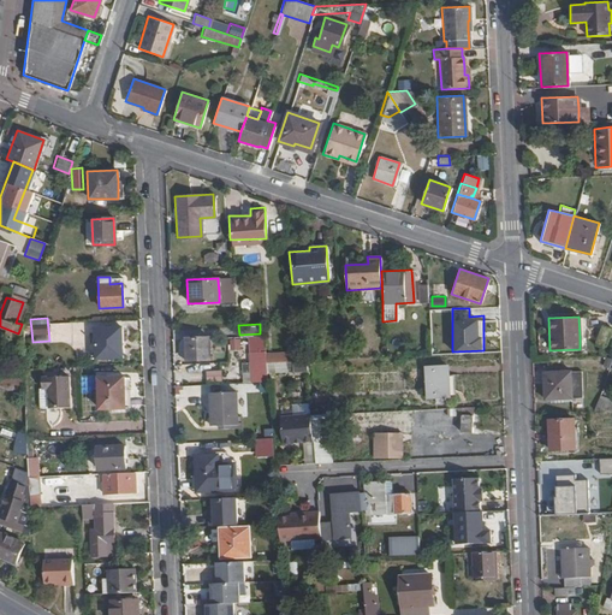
[(593,344),(604,348),(610,329),(600,325),(593,344)]
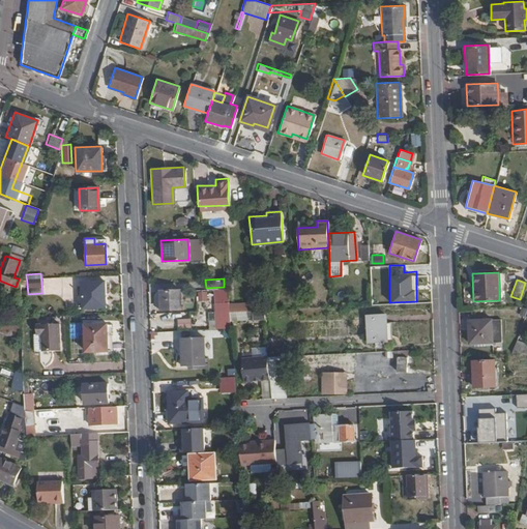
[(81,309),(105,306),(103,281),(80,282),(81,309)]
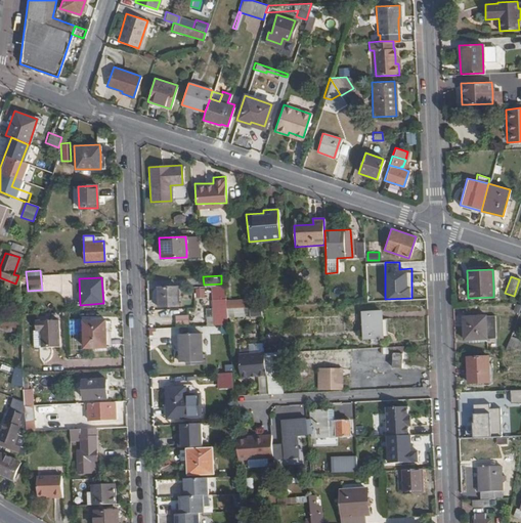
[(177,286),(157,287),(158,307),(178,306),(177,286)]
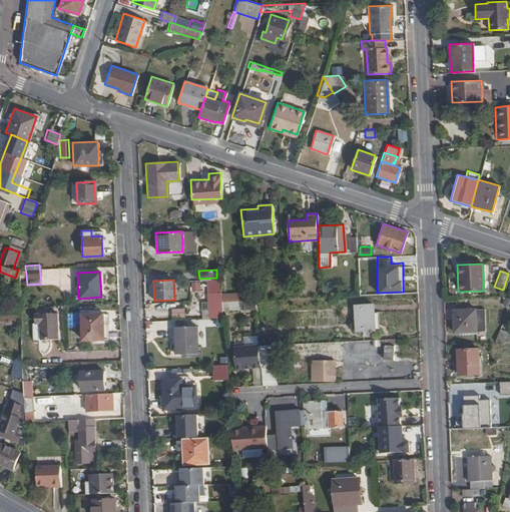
[(190,281),(189,291),(198,292),(198,281),(190,281)]
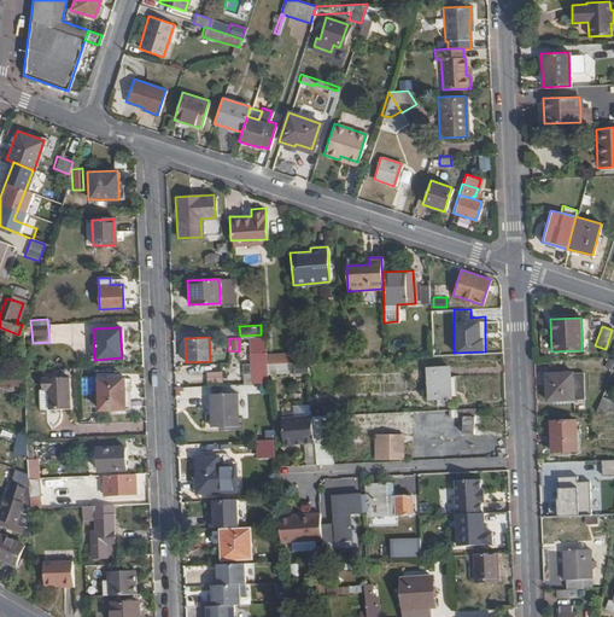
[(263,341),(251,343),(251,353),(264,351),(263,341)]
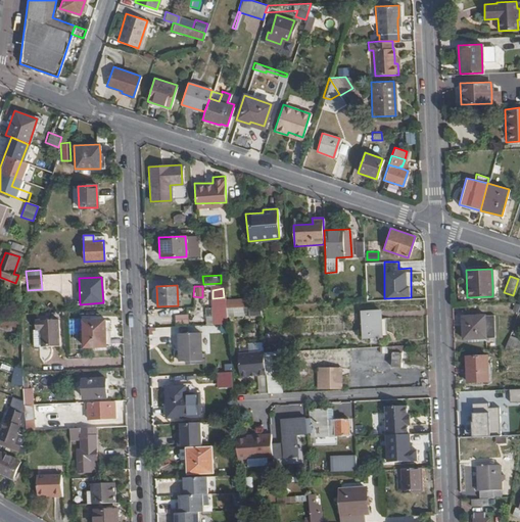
[(226,324),(224,297),(213,298),(210,298),(213,324),(226,324)]
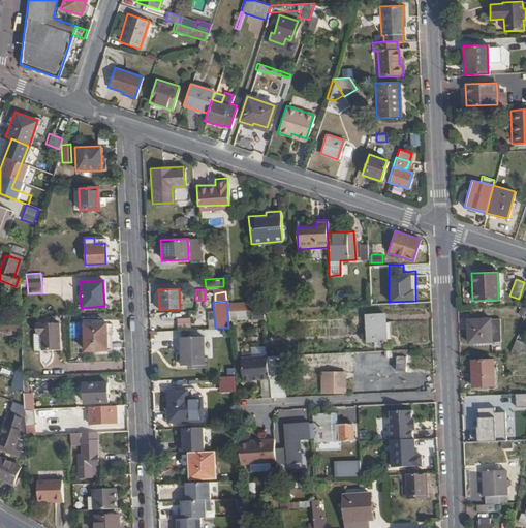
[(263,309),(250,310),(250,313),(250,318),(263,318),(263,309)]
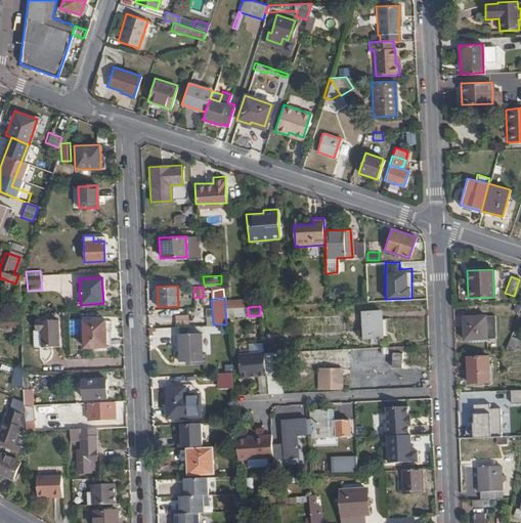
[(380,309),(360,311),(362,339),(382,338),(380,309)]
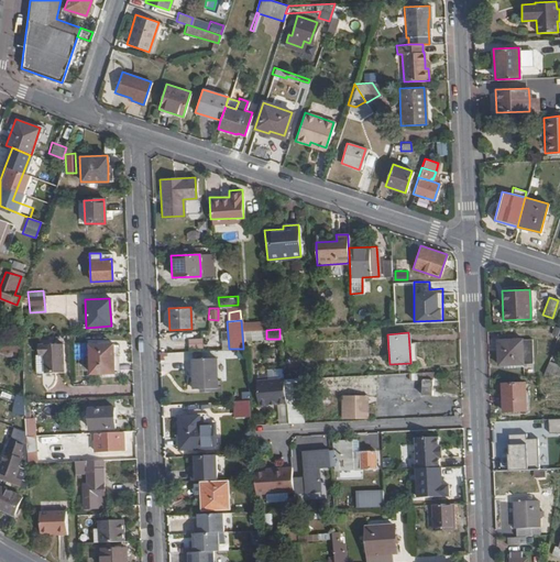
[(187,349),(201,348),(201,338),(187,338),(187,349)]
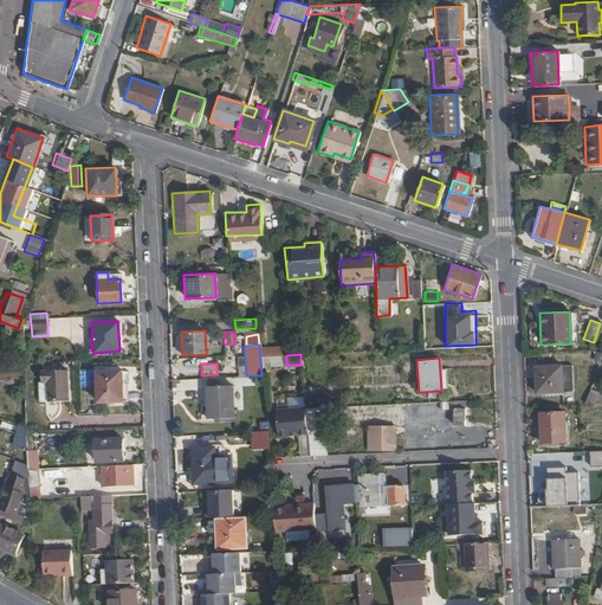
[(535,392),(571,391),(570,364),(533,366),(535,392)]
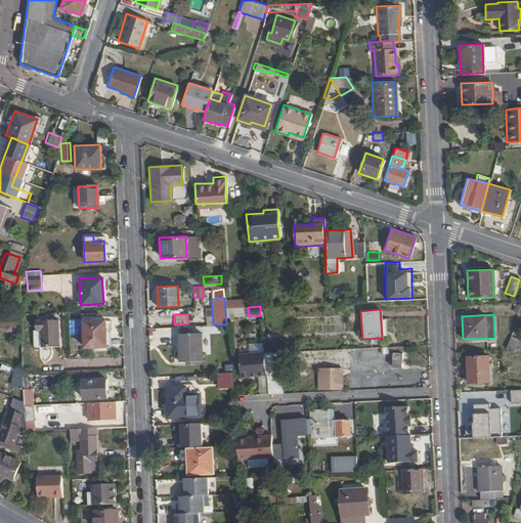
[(17,322),(0,318),(0,327),(15,331),(17,322)]
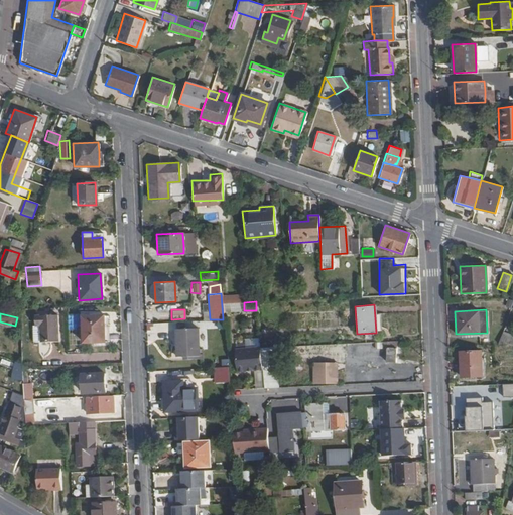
[(55,313),(33,314),(33,325),(38,325),(39,342),(57,341),(55,313)]
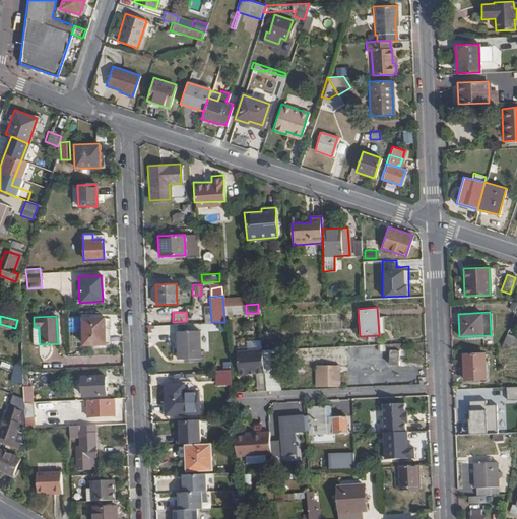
[(78,332),(77,317),(68,317),(69,333),(78,332)]
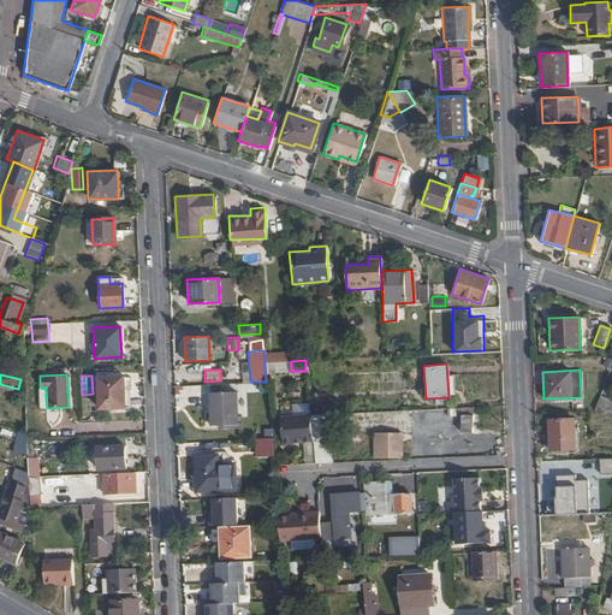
[(97,409),(124,408),(124,376),(96,377),(97,409)]
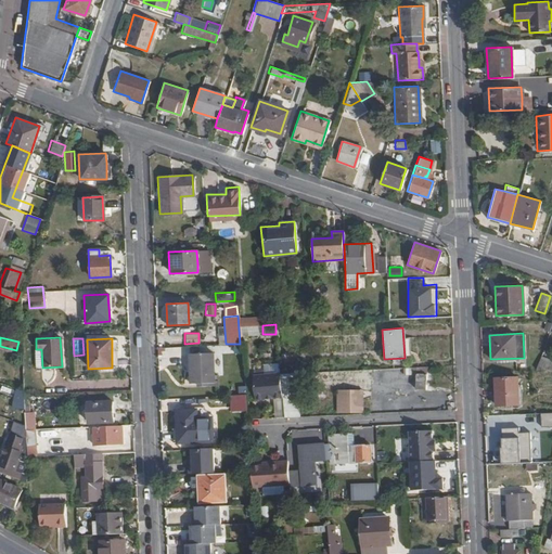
[(213,352),(187,352),(188,383),(199,383),(199,386),(217,385),(216,375),(213,375),(213,352)]
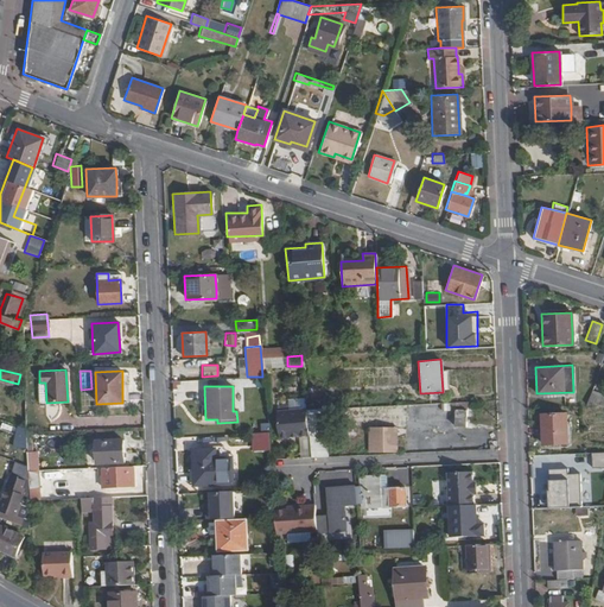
[(603,403),(603,396),(590,390),(585,404),(603,403)]
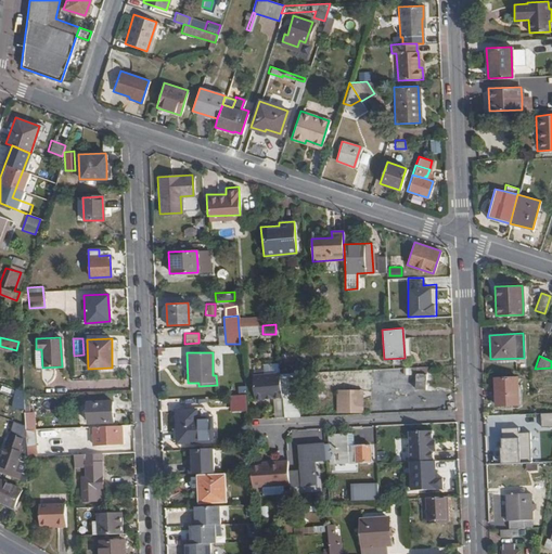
[(295,372),(296,372),(296,363),(281,364),(281,373),(295,372)]
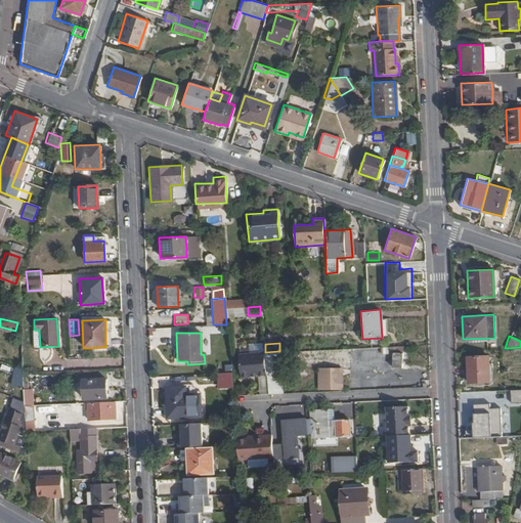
[(401,345),(379,347),(379,353),(391,352),(390,366),(400,367),(401,345)]
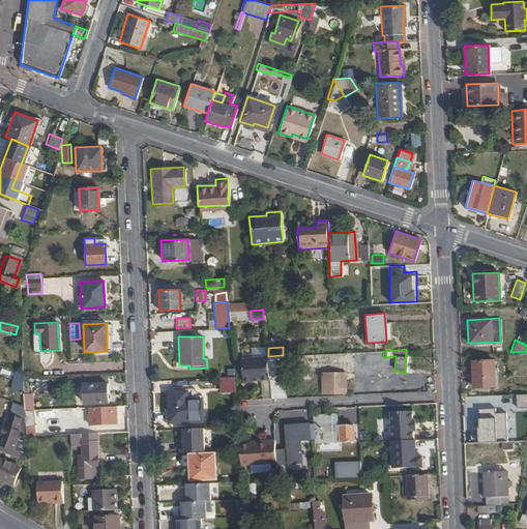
[(242,381),(268,379),(266,356),(266,355),(240,357),(242,381)]
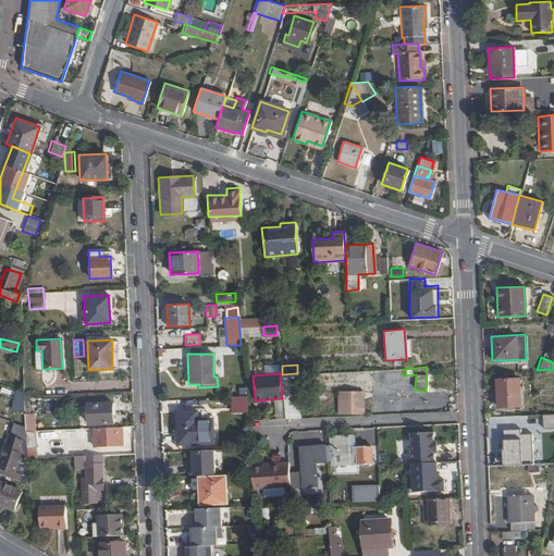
[(282,398),(283,418),(299,418),(296,373),(282,374),(280,374),(282,398)]
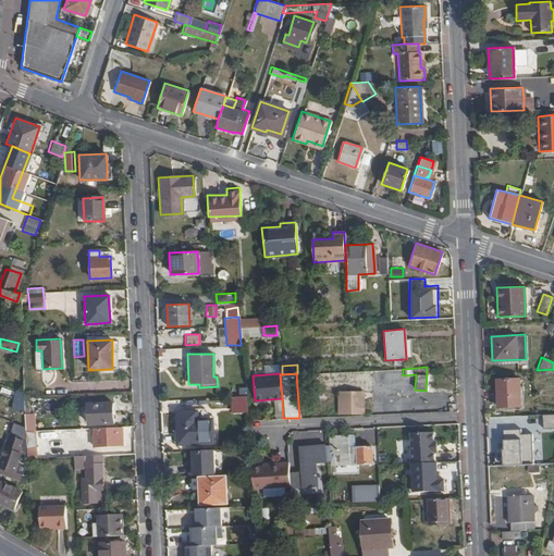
[(519,406),(518,378),(494,379),(495,407),(519,406)]
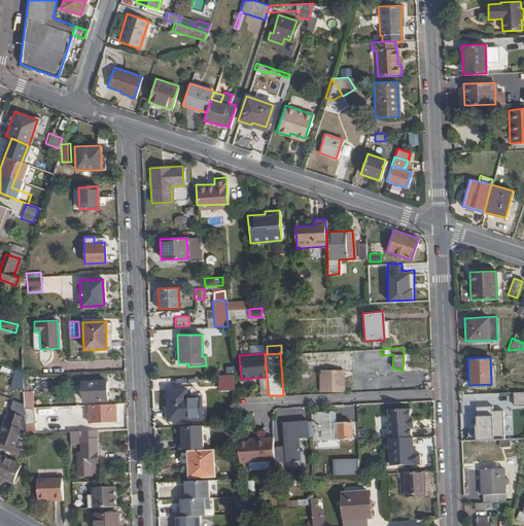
[(11,380),(21,382),(23,370),(13,367),(11,380)]
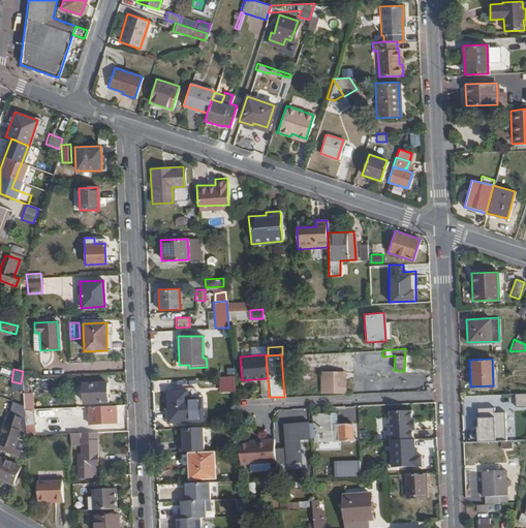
[(319,393),(344,393),(344,371),(319,371),(319,393)]
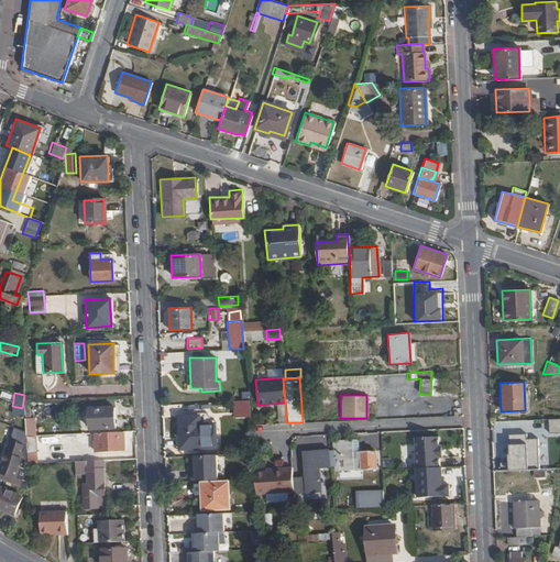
[(233,416),(251,415),(251,398),(233,399),(233,416)]
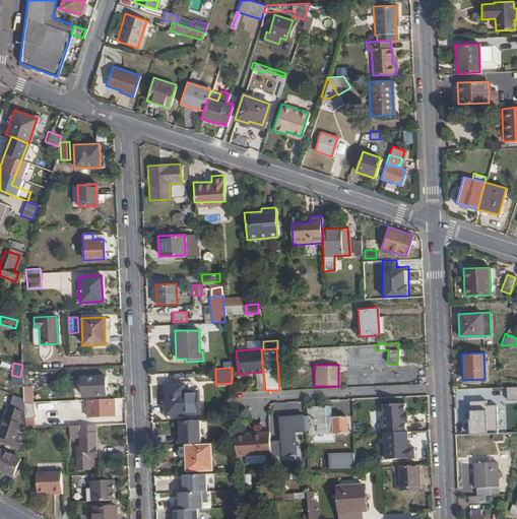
[(346,373),(345,384),(357,385),(357,374),(346,373)]
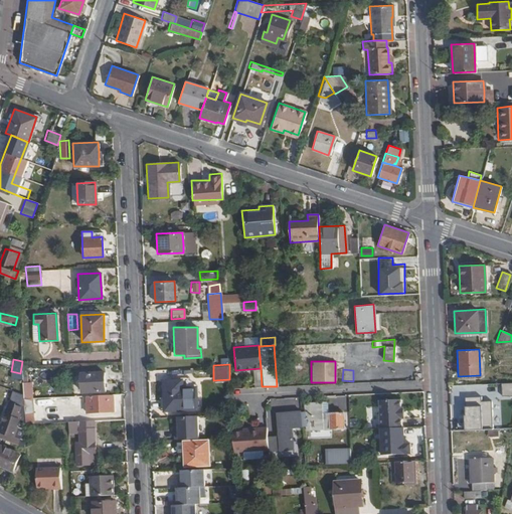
[(83,391),(108,390),(106,370),(82,371),(83,391)]
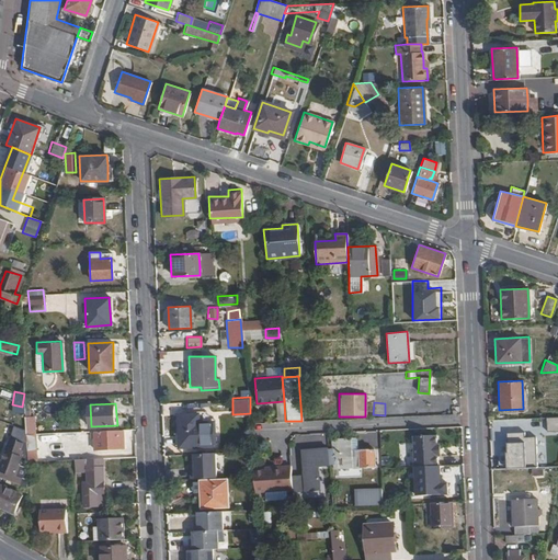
[(197,413),(175,414),(177,447),(213,446),(212,421),(197,422),(197,413)]
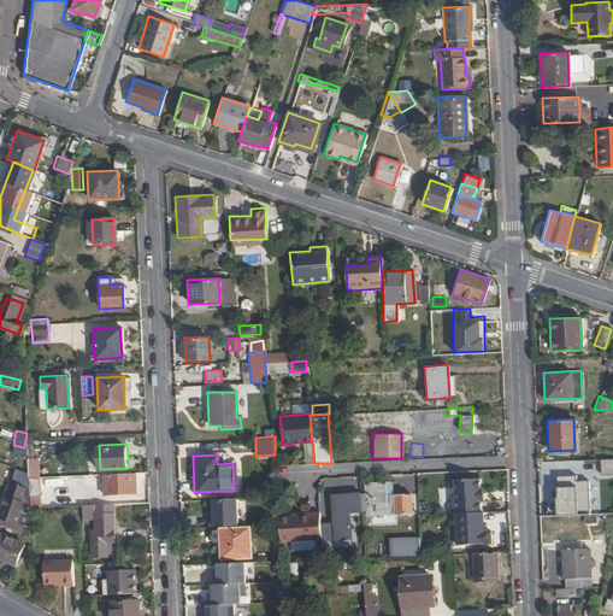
[(36,457),(25,458),(27,476),(36,476),(37,476),(36,457)]
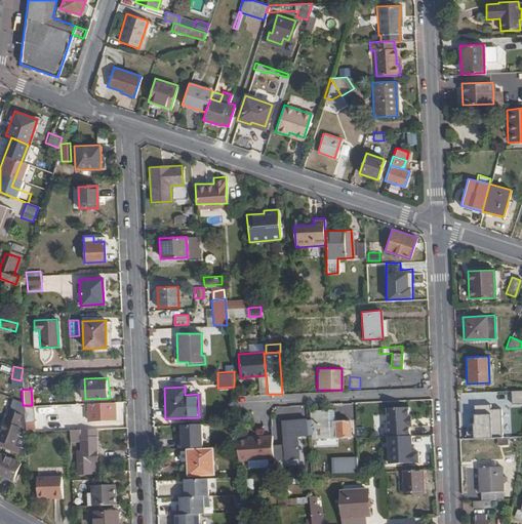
[(521,389),(511,390),(511,403),(521,402),(521,389)]
